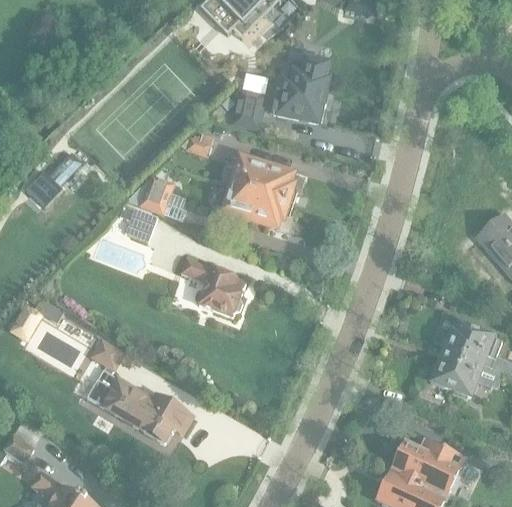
[(214,0),(204,10),(231,39),(236,34),(245,43),(286,0),(214,0)]
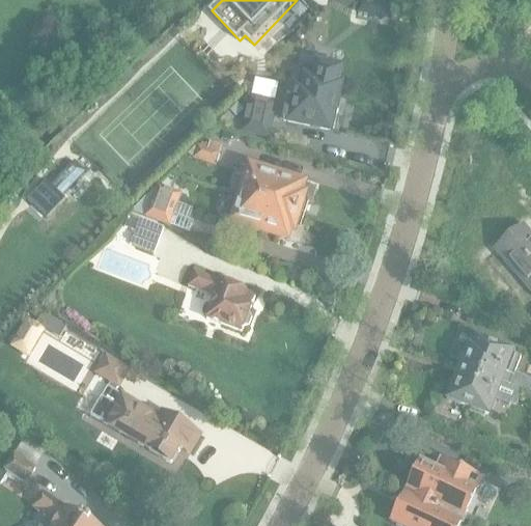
[(300,74),(297,86),(295,100),(290,99),(287,115),(290,116),(289,119),(331,128),(340,82),(337,82),(340,67),(338,66),(337,61),(334,58),(329,58),(326,59),(322,63),(318,62),(315,78),(307,76),(300,74)]
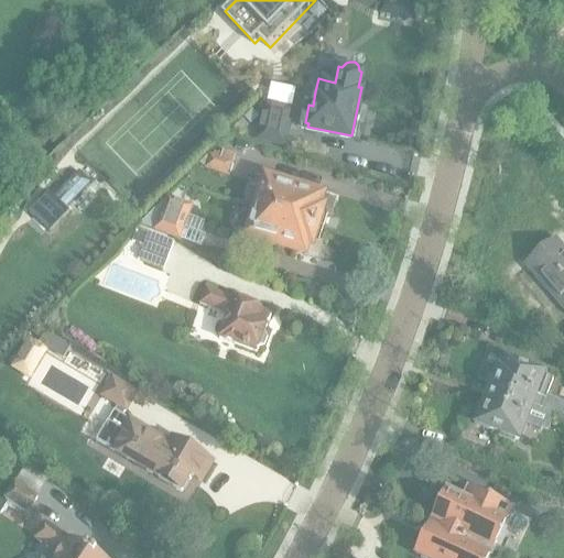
[(283,141),(290,106),(264,100),(257,135),(283,141)]
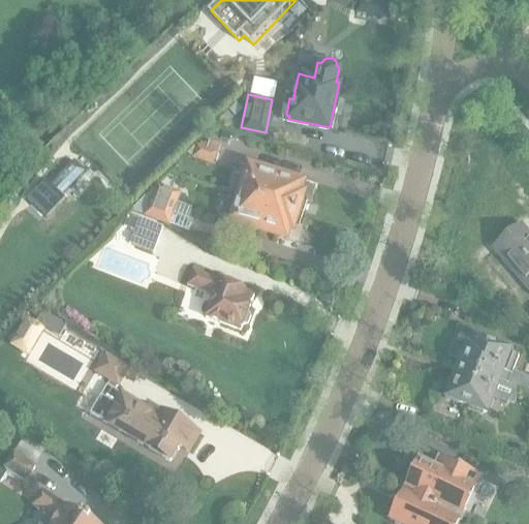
[(191,155),(215,162),(221,141),(210,137),(208,143),(196,140),(191,155)]
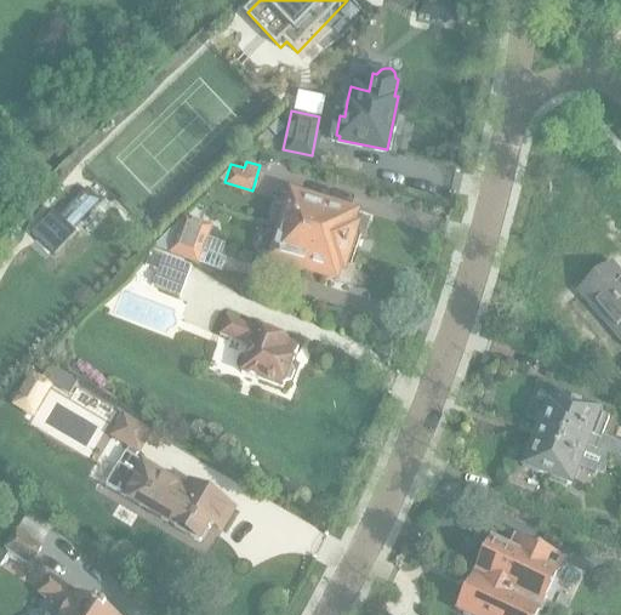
[(87,186),(60,214),(55,209),(33,231),(56,252),(77,229),(72,225),(98,197),(87,186)]
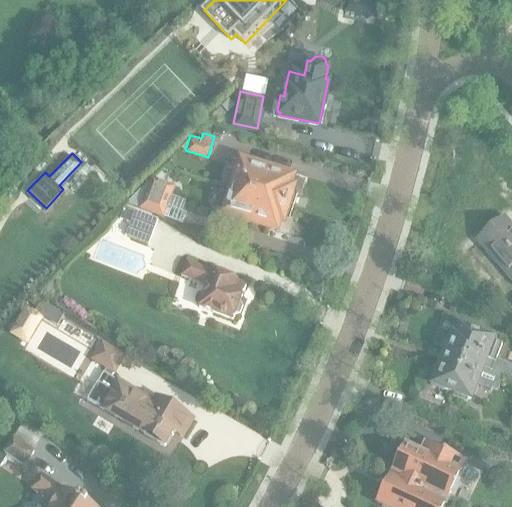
[(233,186),(288,202),(294,185),(290,184),(293,175),(241,159),(233,186)]
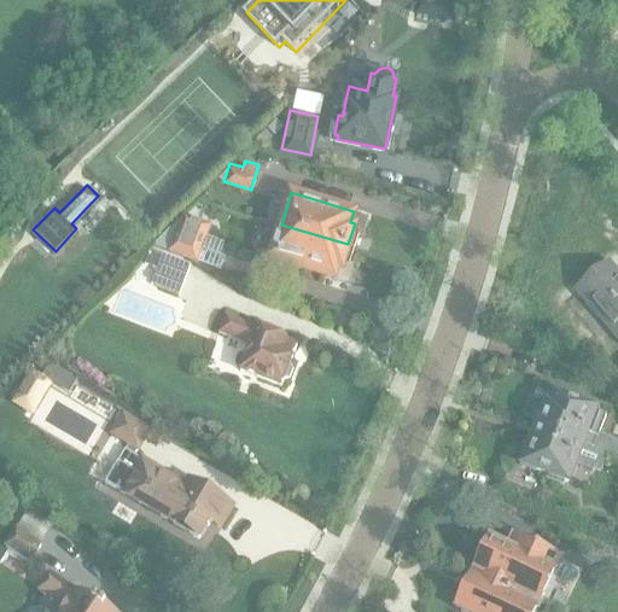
[(196,258),(207,222),(179,214),(151,243),(196,258)]
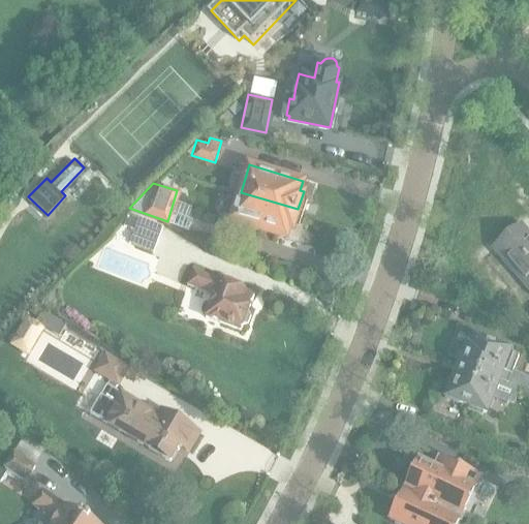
[(296,219),(298,209),(241,192),(232,219),(299,240),(304,221),(296,219)]
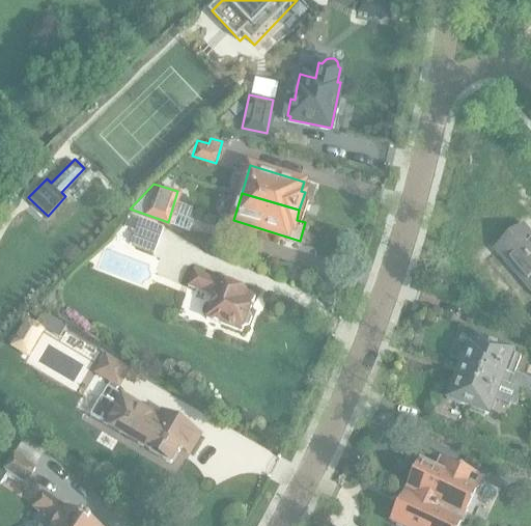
[(130,241),(155,250),(164,227),(139,218),(130,241)]
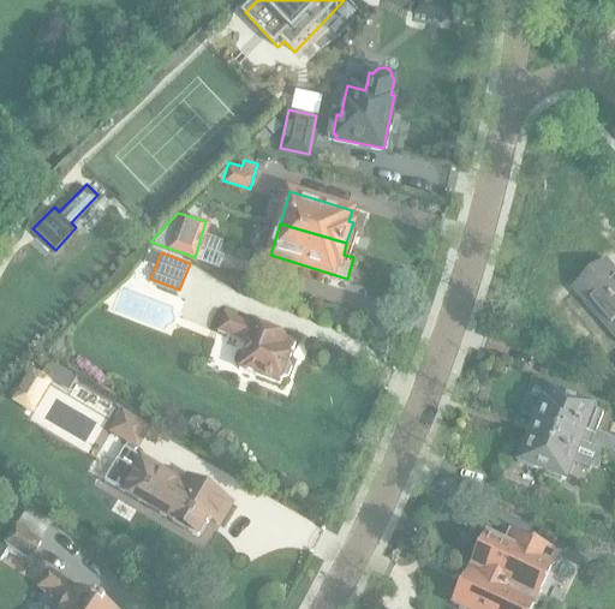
[(608,257),(577,282),(584,290),(571,300),(598,333),(595,335),(611,359),(614,356),(614,315),(614,262),(614,263),(608,257)]
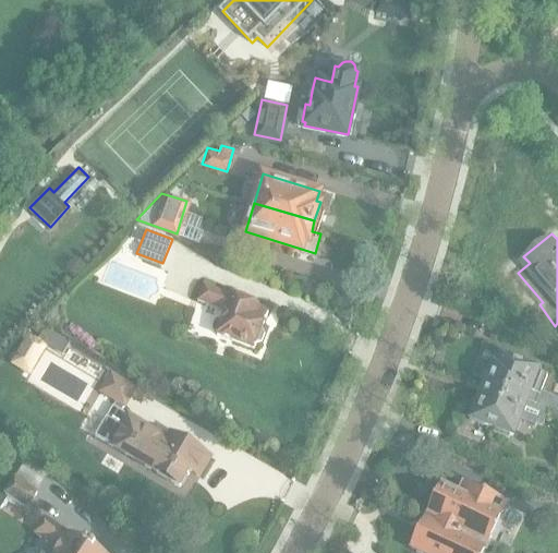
[(264,319),(269,305),(254,300),(255,299),(235,292),(235,293),(203,281),(197,297),(226,308),(217,332),(254,346),(264,319)]
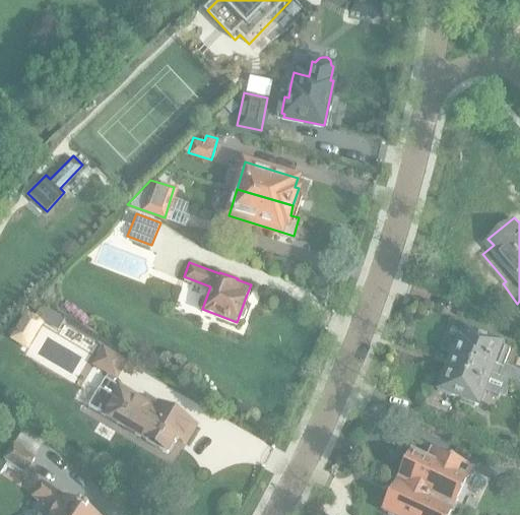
[(13,336),(26,344),(42,319),(47,322),(53,311),(43,305),(37,316),(28,311),(13,336)]
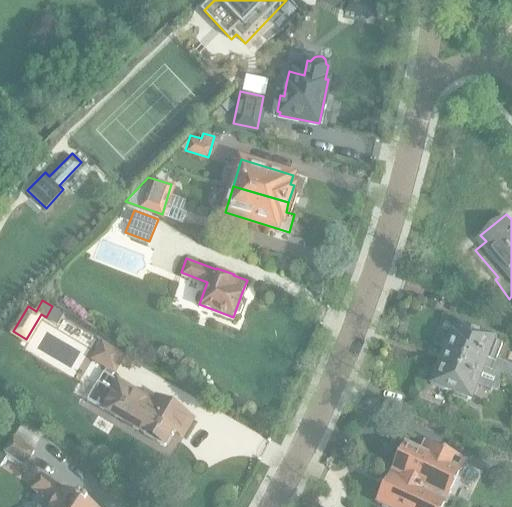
[(445,351),(484,366),(511,377),(511,373),(511,366),(507,364),(507,362),(498,358),(504,341),(497,339),(498,336),(485,331),(484,334),(459,324),(456,332),(452,331),(445,351)]
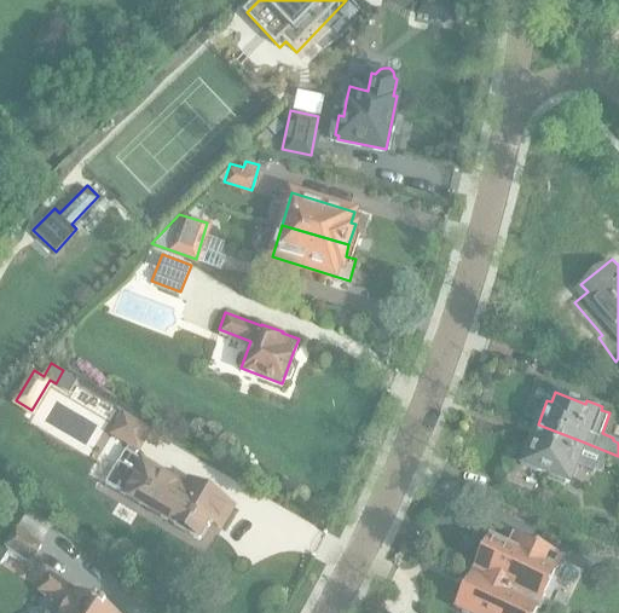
[(139,447),(152,427),(123,410),(110,431),(139,447)]
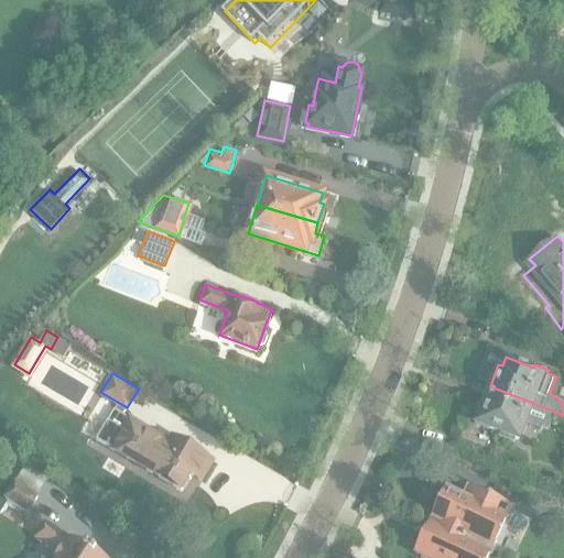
[(520,437),(533,403),(490,386),(476,422),(520,437)]
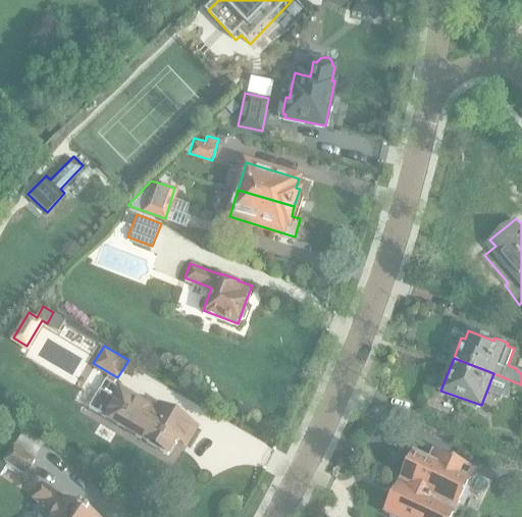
[(188,441),(199,421),(161,399),(158,405),(121,383),(105,413),(168,451),(177,434),(188,441)]
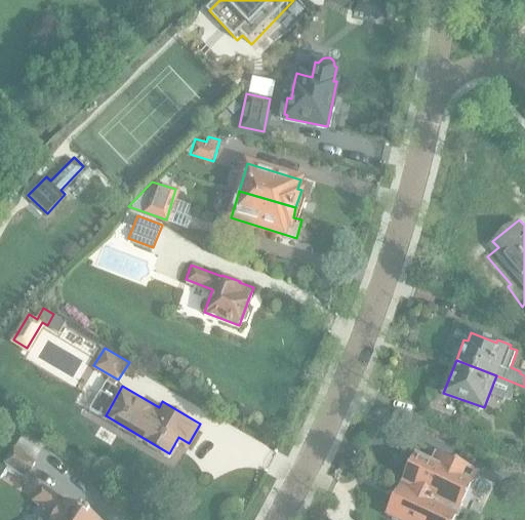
[(36,460),(14,446),(13,445),(3,461),(26,475),(36,460)]
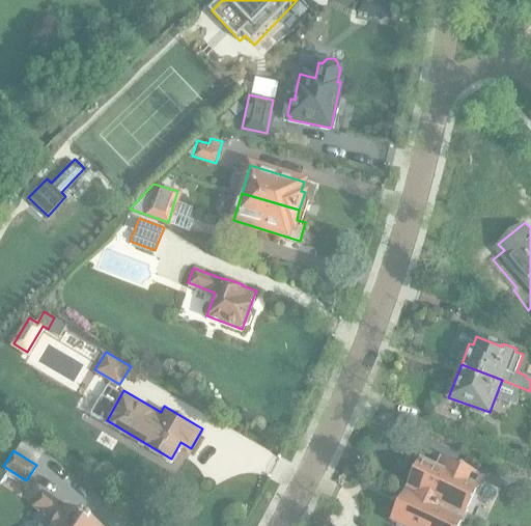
[(464,481),(456,477),(423,462),(409,490),(450,509),(464,481)]
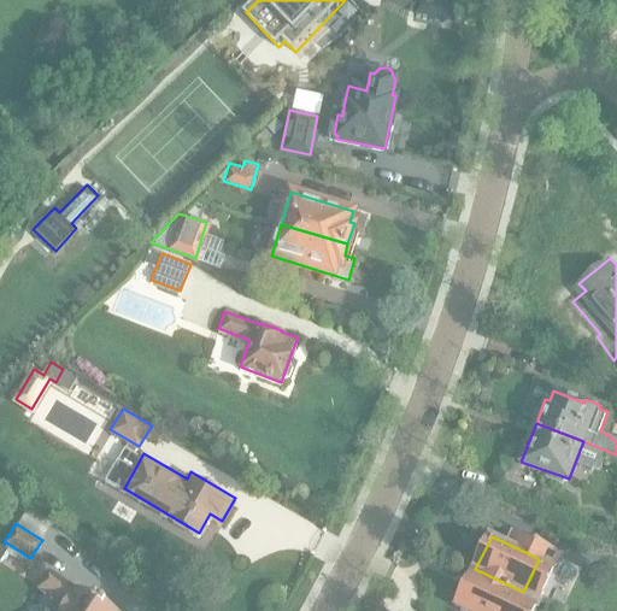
[(39,586),(65,603),(60,610),(116,610),(50,569),(39,586)]
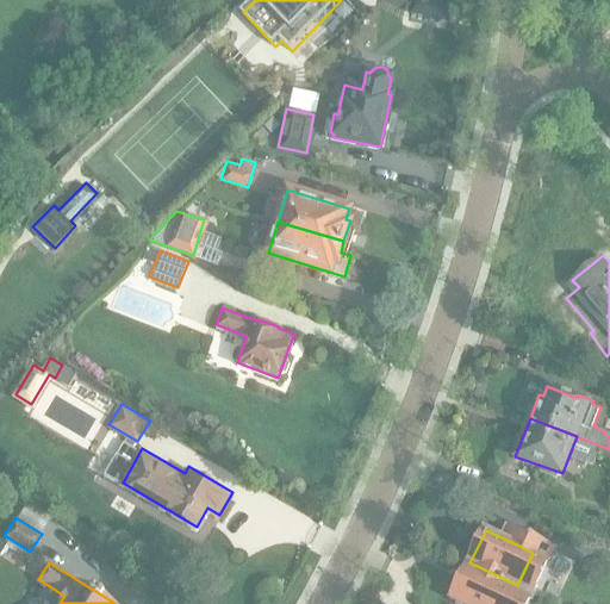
[(470,603),(508,603),(517,585),(470,562),(454,596),(470,603)]
